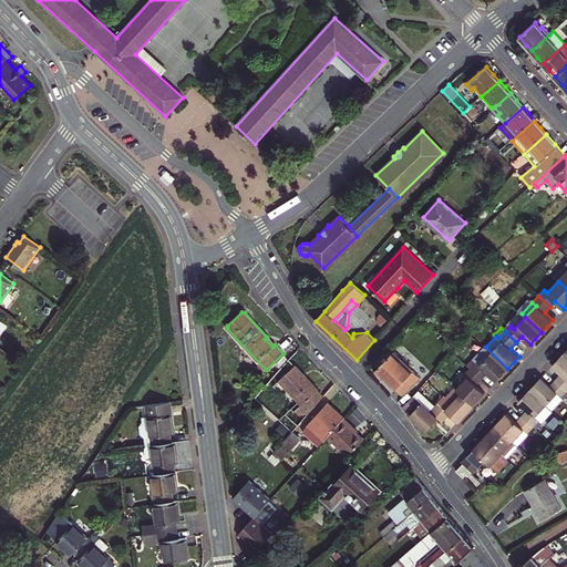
[(265,339),(272,347),(275,344),(271,341),(267,337),(265,339)]
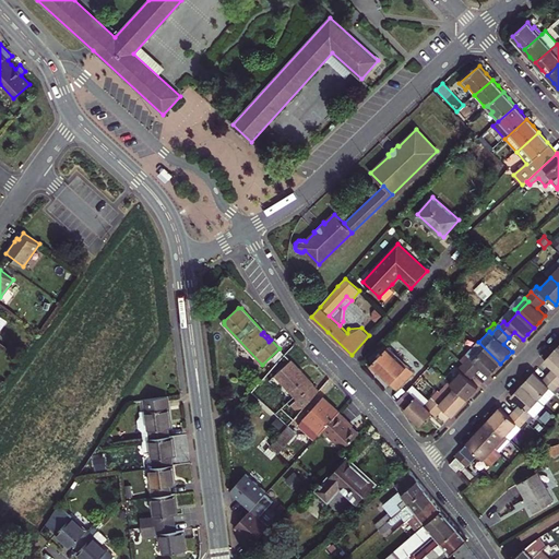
[(460,333),(453,342),(455,344),(462,336),(460,334),(460,333)]
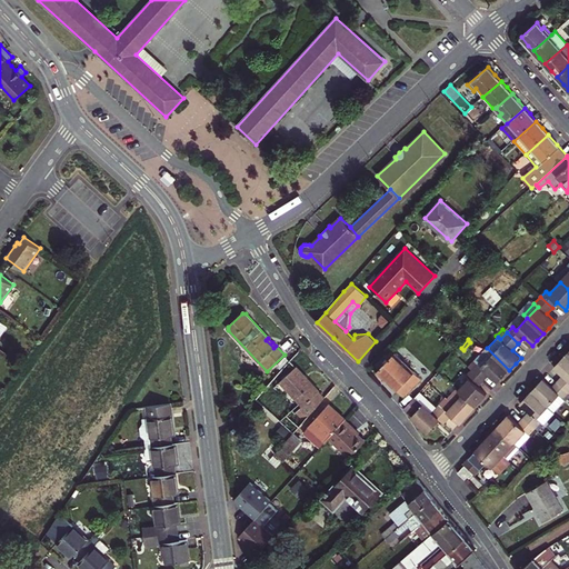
[(501,378),(509,370),(487,348),(469,367),(472,369),(485,380),(490,375),(498,382),(501,378)]
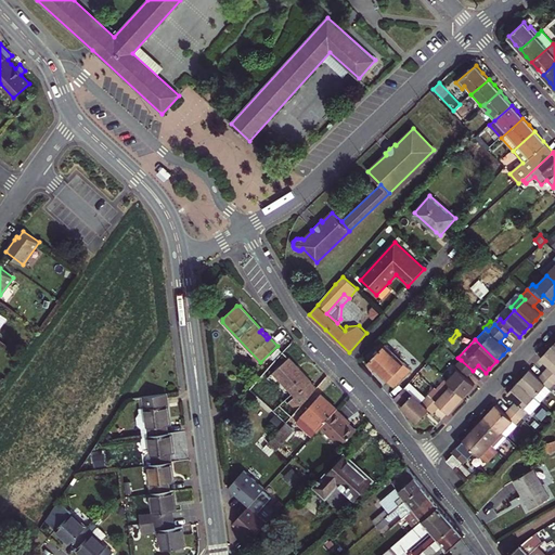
[(373,357),(368,352),(363,357),(381,372),(395,386),(407,373),(403,370),(408,364),(385,344),(382,347),(379,345),(375,351),(377,352),(373,357)]
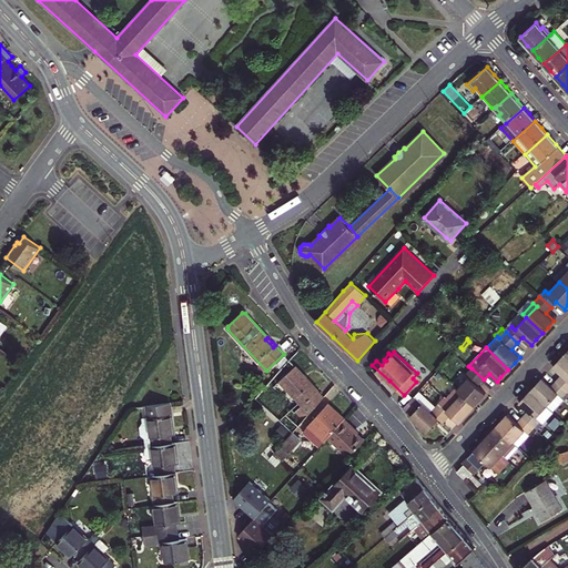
[(567,356),(565,354),(557,362),(554,366),(563,374),(557,381),(567,391),(567,356)]
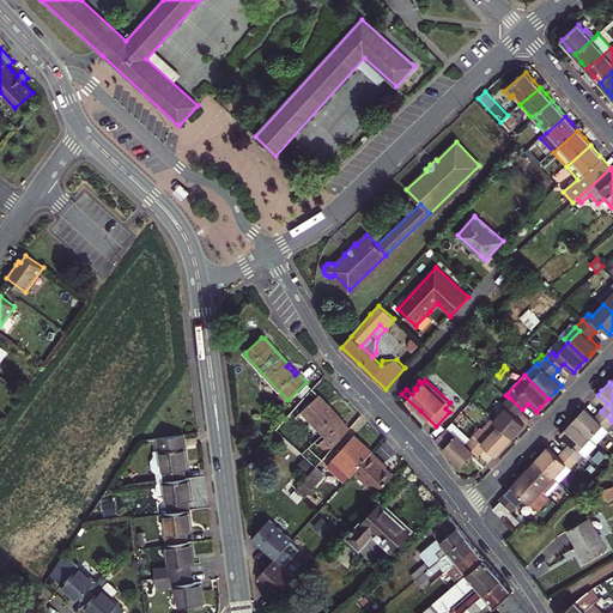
[(319,445),(327,455),(350,429),(331,410),(319,396),(303,411),(327,437),(319,445)]
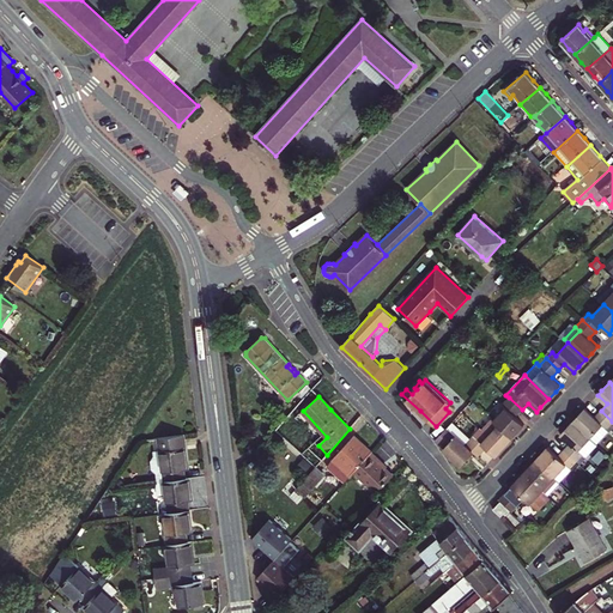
[(495,420),(513,437),(520,430),(525,424),(516,416),(522,410),(509,398),(503,405),(507,408),(495,420)]
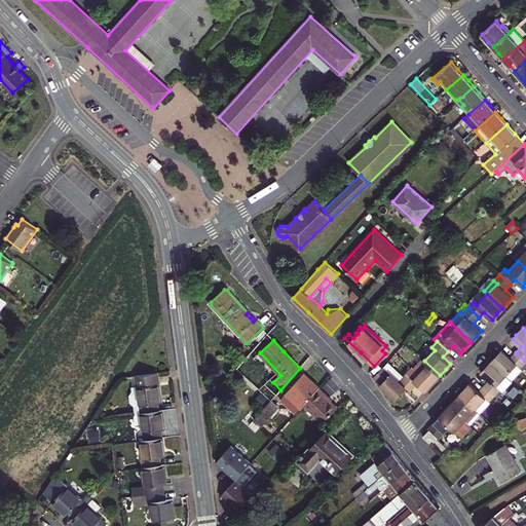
[(511,358),(502,350),(498,354),(492,362),(513,380),(523,370),(525,366),(525,362),(516,352),(511,358)]
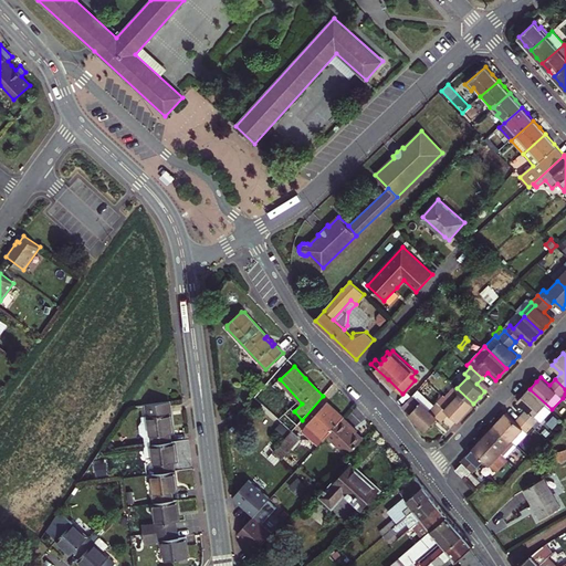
[(465,412),(473,404),(457,388),(454,387),(446,397),(443,395),(435,405),(430,410),(438,417),(442,421),(450,413),(458,420),(465,412)]
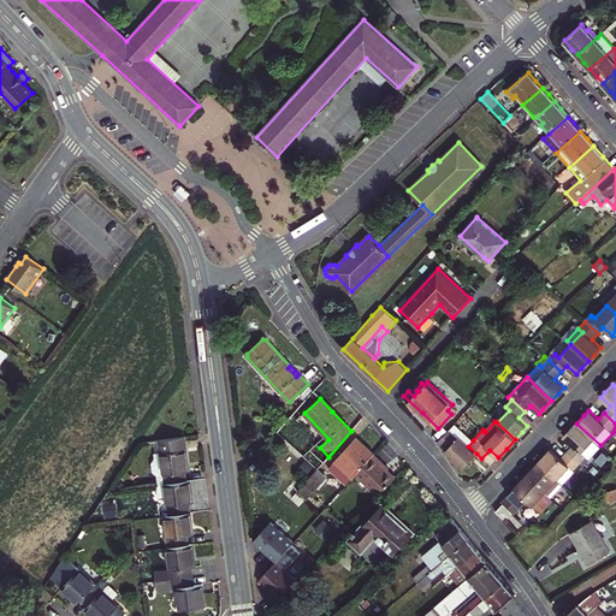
[(473,440),(455,424),(438,443),(465,468),(471,461),(477,454),(468,446),(473,440)]
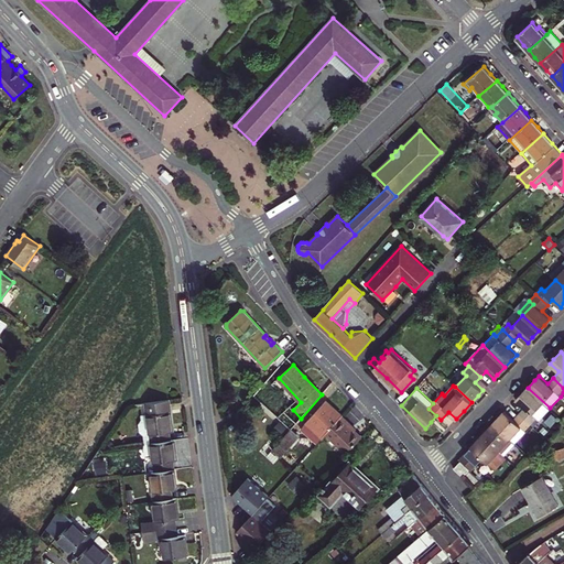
[(550,408),(528,388),(522,393),(516,399),(524,408),(519,413),(531,424),(538,419),(539,420),(550,408)]
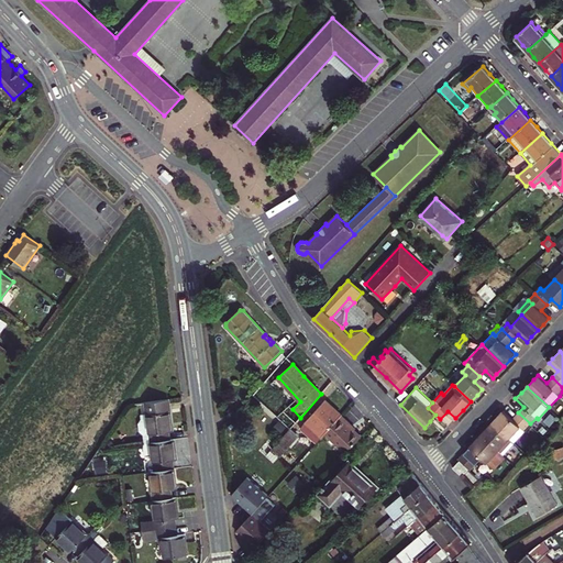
[(172,419),(168,399),(140,404),(142,419),(139,423),(140,431),(144,434),(145,442),(169,439),(168,431),(173,431),(172,419)]
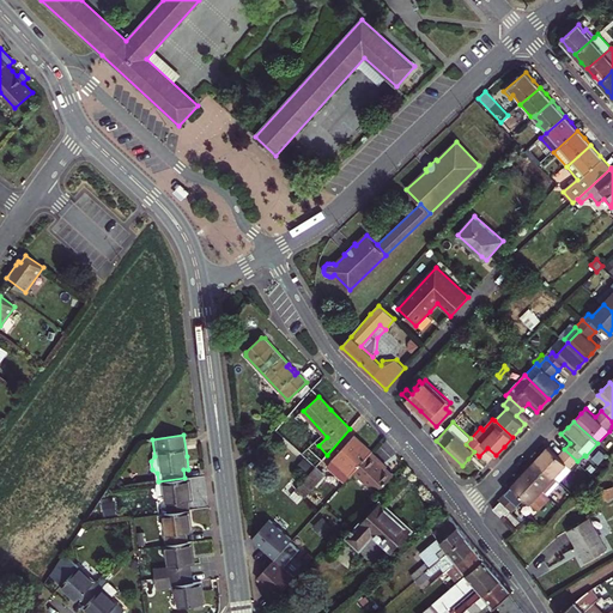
[(354,472),(372,453),(363,444),(354,436),(334,459),(328,467),(345,483),(354,472)]
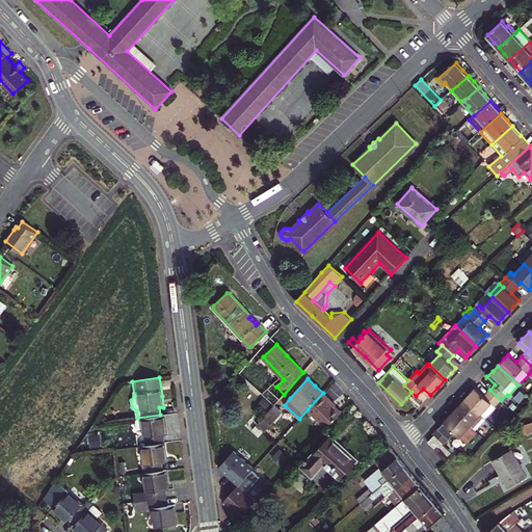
[(484,396),(476,388),(472,393),(466,399),(481,414),(491,403),(496,406),(501,400),(489,390),(484,396)]
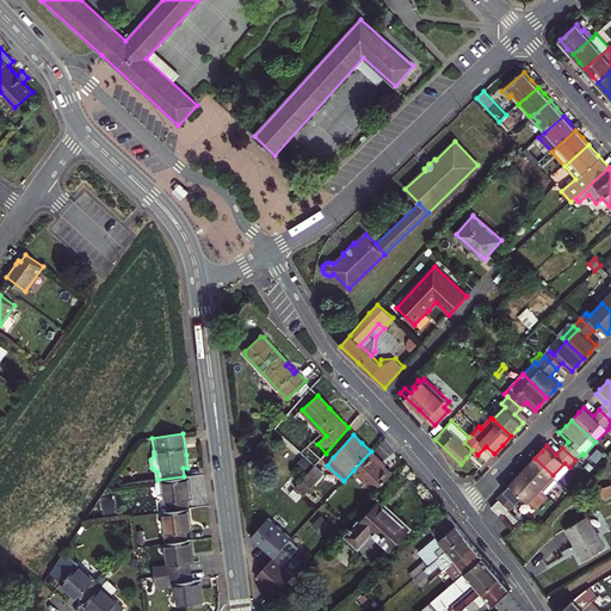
[(371,451),(353,470),(376,492),(392,475),(384,468),(386,466),(381,461),(371,451)]
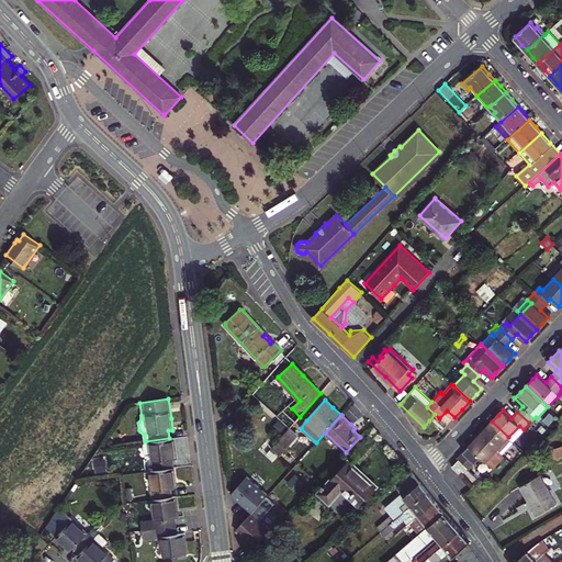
[(508,437),(492,422),(486,428),(481,434),(497,449),(508,437)]
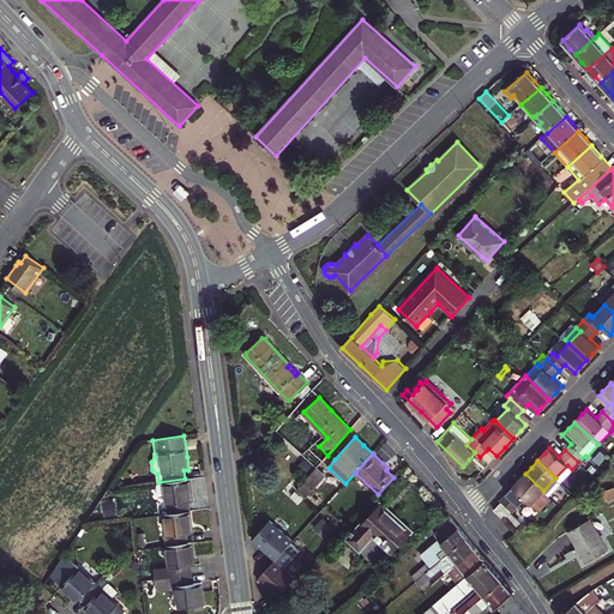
[(306,499),(326,475),(318,467),(296,491),(306,499)]
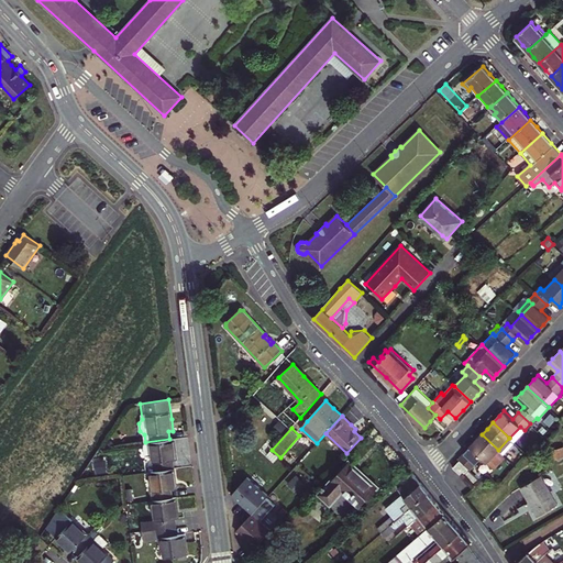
[(498,450),(482,434),(473,444),(465,452),(476,463),(482,457),(493,467),(504,456),(498,450)]
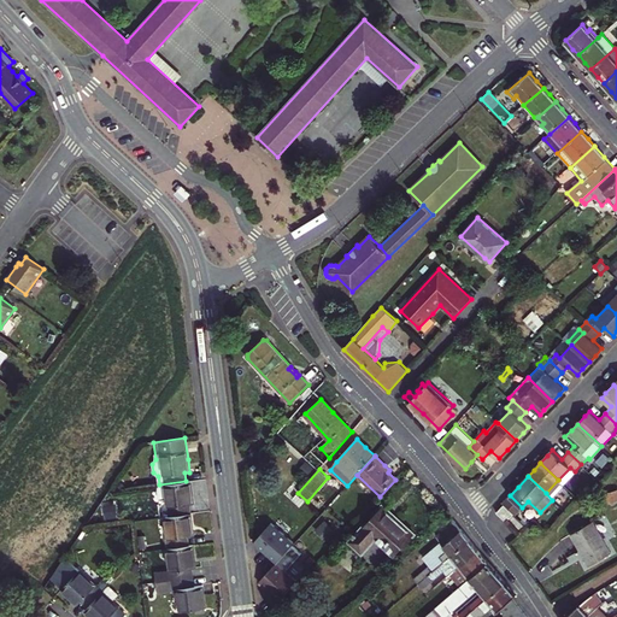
[(191,481),(186,481),(159,485),(157,486),(158,498),(168,497),(170,516),(191,513),(189,504),(193,504),(193,495),(191,481)]
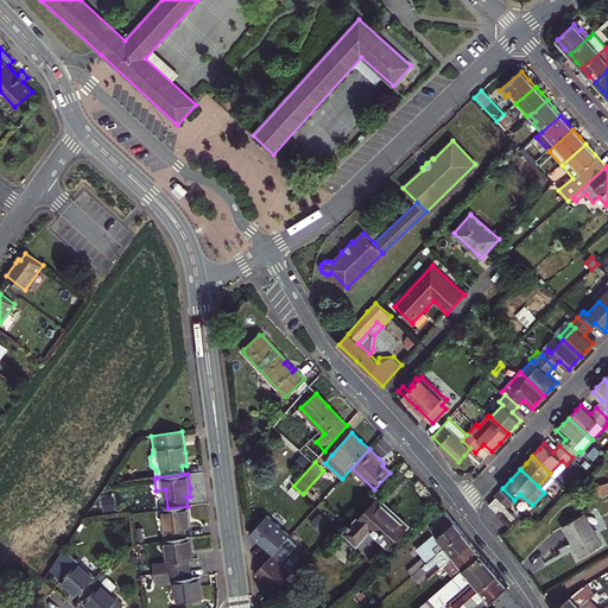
[(508,507),(514,500),(502,488),(495,495),(498,496),(506,505),(508,507)]
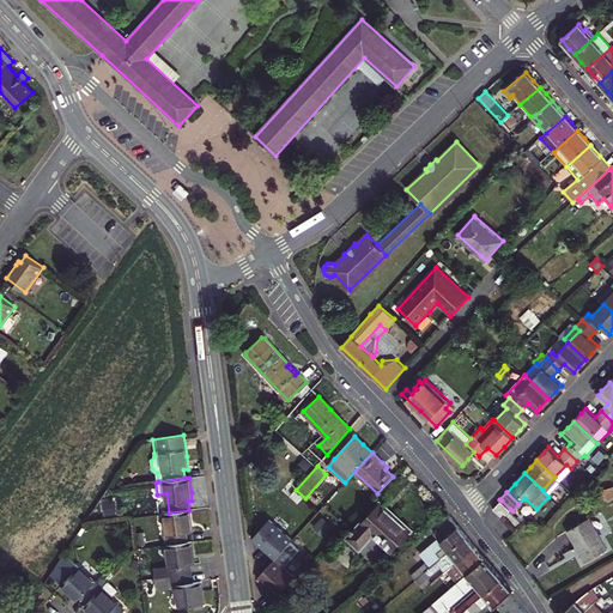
[(510,509),(502,501),(493,509),(503,517),(510,509)]
